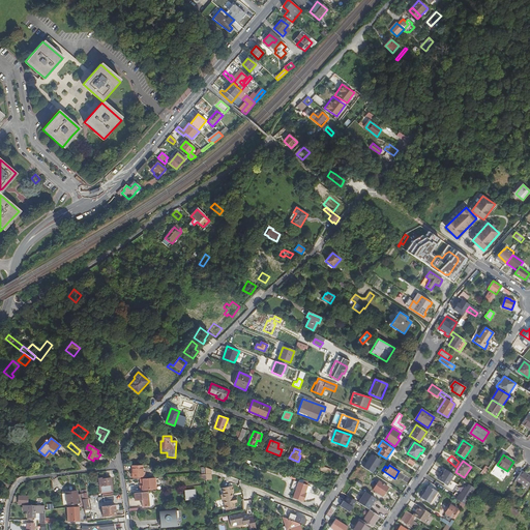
[(143,466),(131,466),(133,477),(145,477),(145,474),(143,474),(143,466)]
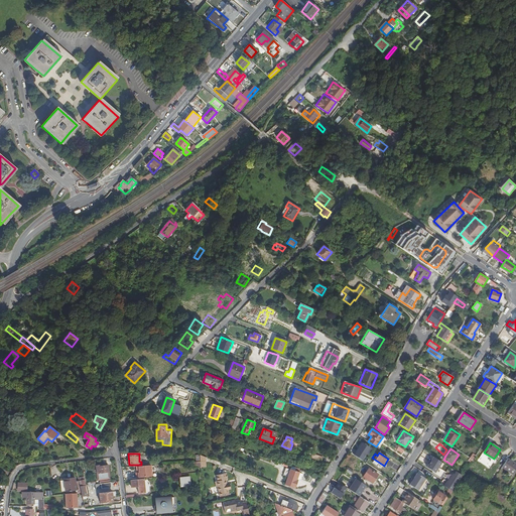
[(312,454),(310,458),(320,462),(323,457),(312,454)]
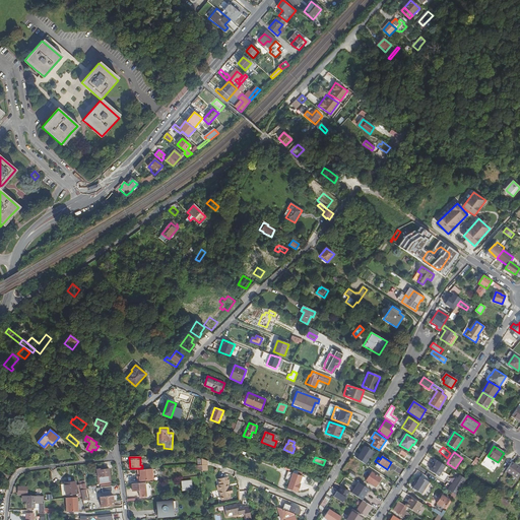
[(430,469),(432,464),(424,460),(421,465),(430,469)]
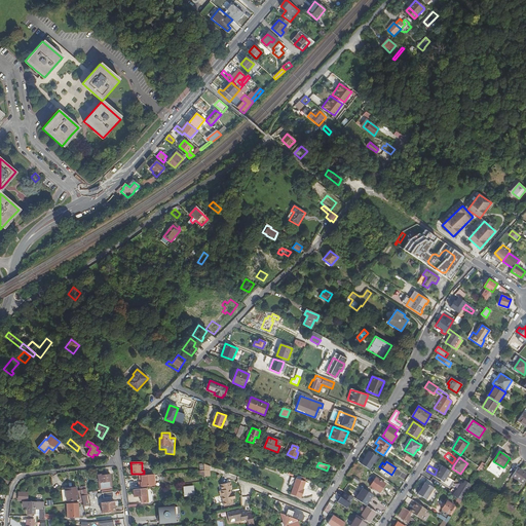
[(444,482),(450,471),(441,465),(434,477),(444,482)]
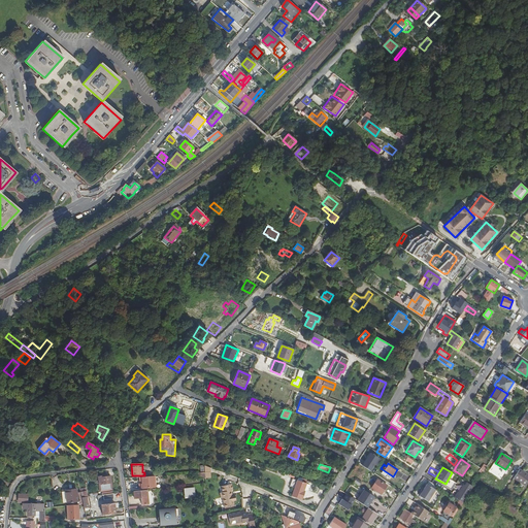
[(527,481),(527,474),(520,469),(514,479),(525,486),(527,481)]
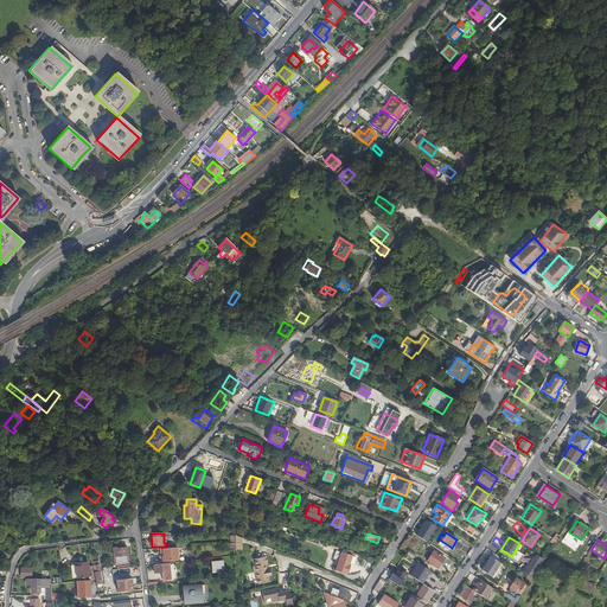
[(116,549),(116,548),(114,548),(115,566),(129,563),(127,548),(119,548),(116,549)]
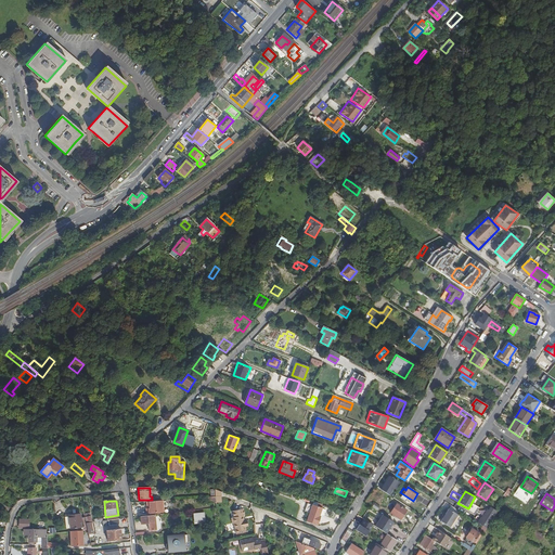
[(320,507),(310,504),(305,520),(315,525),(319,516),(318,516),(318,514),(320,508),(320,507)]
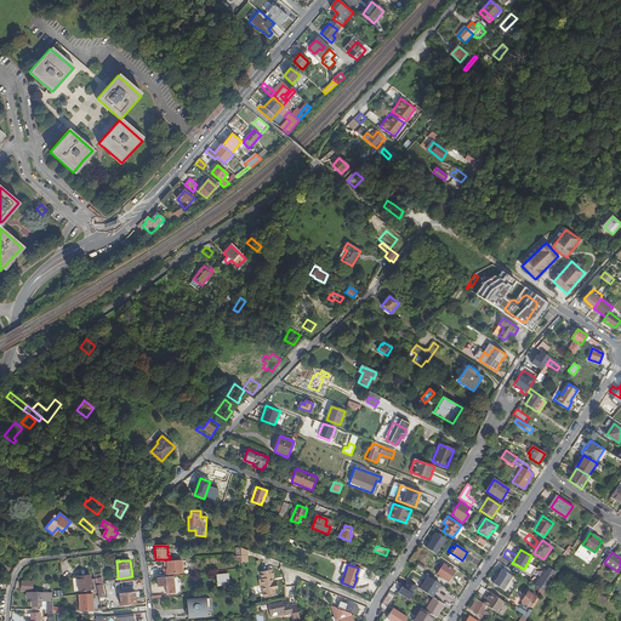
[(444,564),(438,574),(449,581),(455,571),(444,564)]
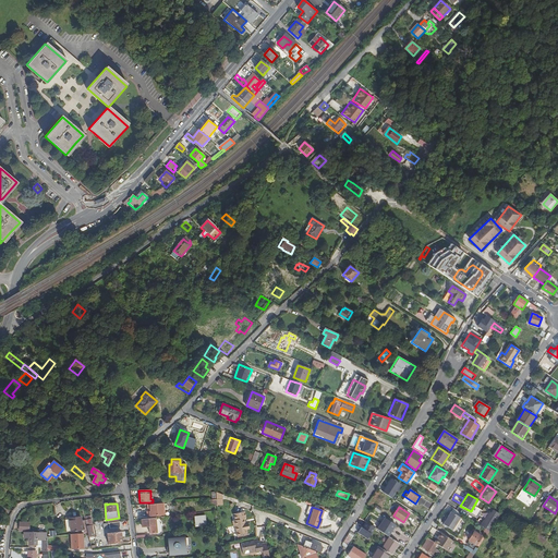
[(500,514),(494,510),(492,513),(489,512),(485,521),(489,523),(494,518),(497,520),(500,514)]
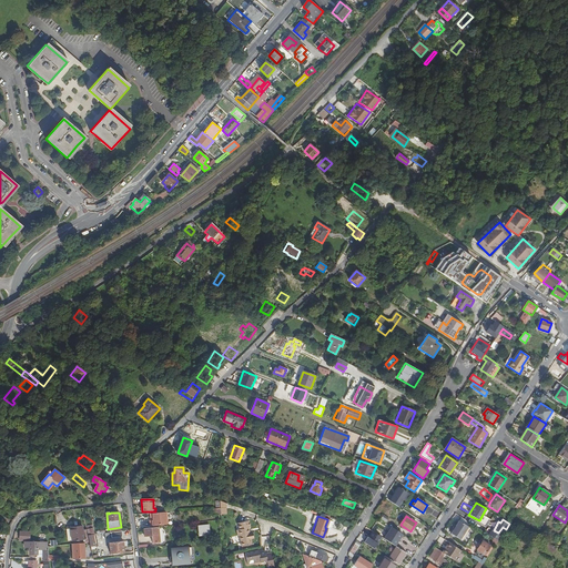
[(452,534),(460,540),(469,527),(459,520),(456,527),(454,526),(450,530),(453,531),(452,534)]
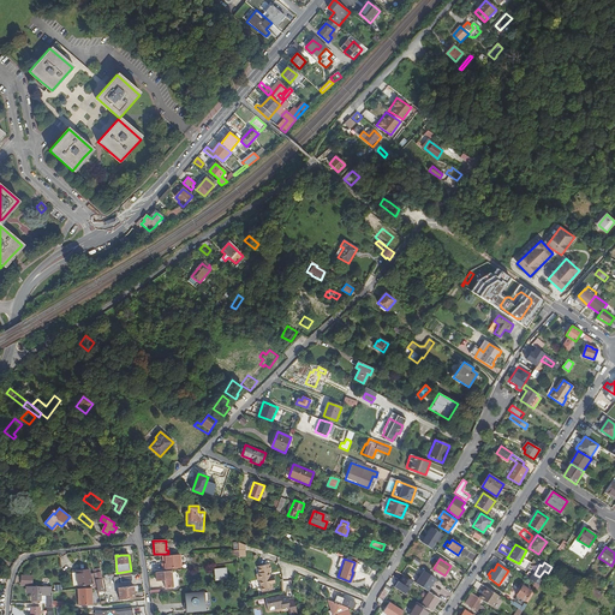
[(258,575),(256,575),(257,581),(258,581),(261,593),(273,591),(273,585),(275,585),(274,578),(272,579),(270,573),(272,573),(270,566),(257,568),(258,575)]
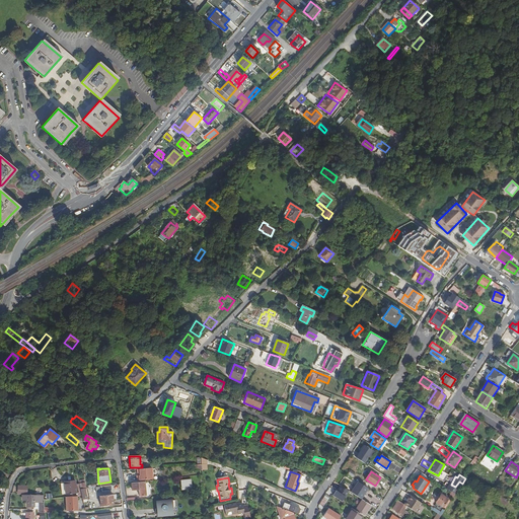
[(191,479),(181,480),(181,490),(191,489),(191,479)]
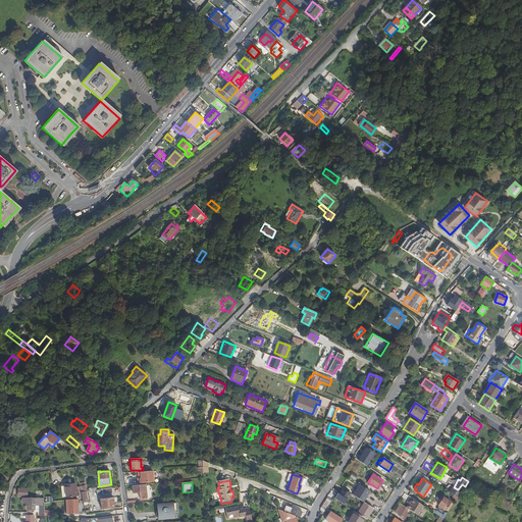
[(64,484),(61,484),(62,497),(76,496),(75,483),(65,485),(64,484)]
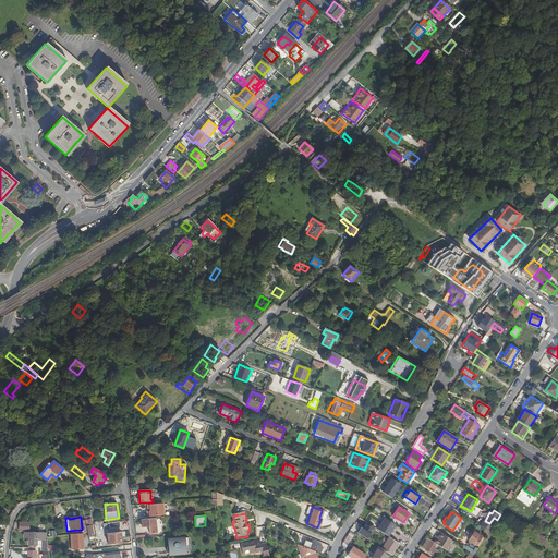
[(156,518),(141,520),(142,526),(149,526),(150,533),(157,532),(156,518)]
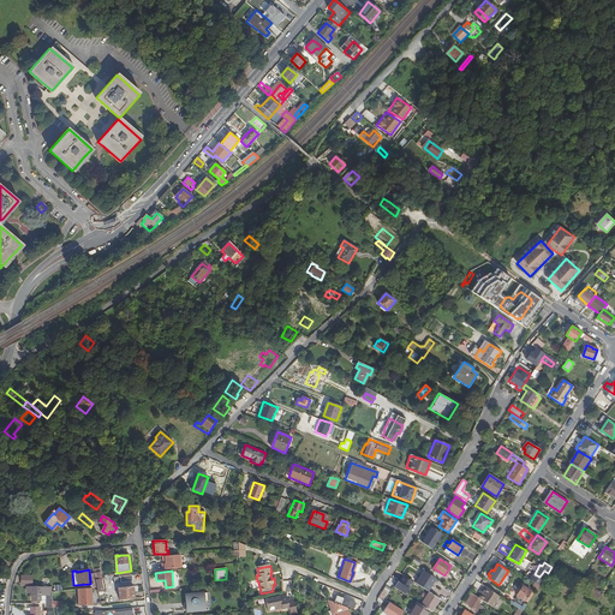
[(416,583),(429,590),(436,578),(423,571),(416,583)]
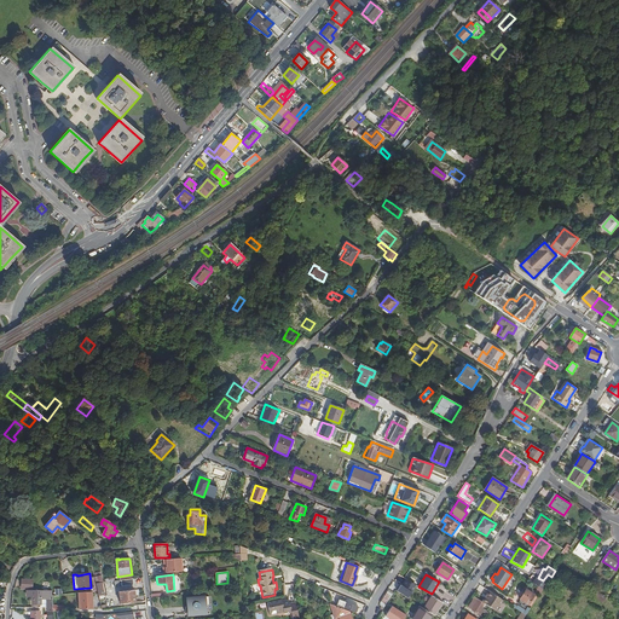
[(403,593),(403,594),(409,599),(416,588),(410,584),(405,590),(400,586),(398,590),(403,593)]
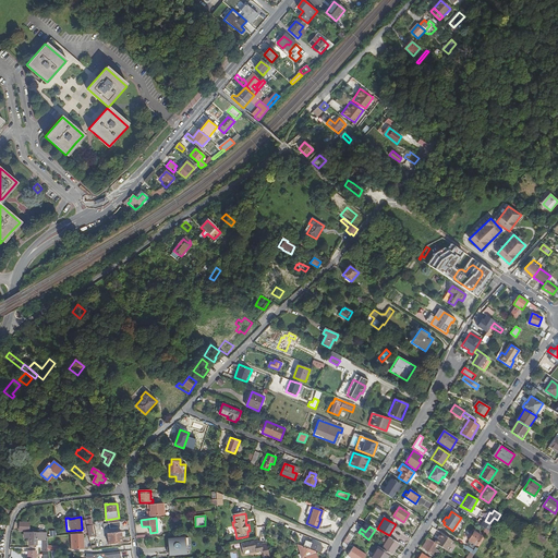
[(344,543),(349,545),(350,543),(355,534),(352,531),(344,543)]
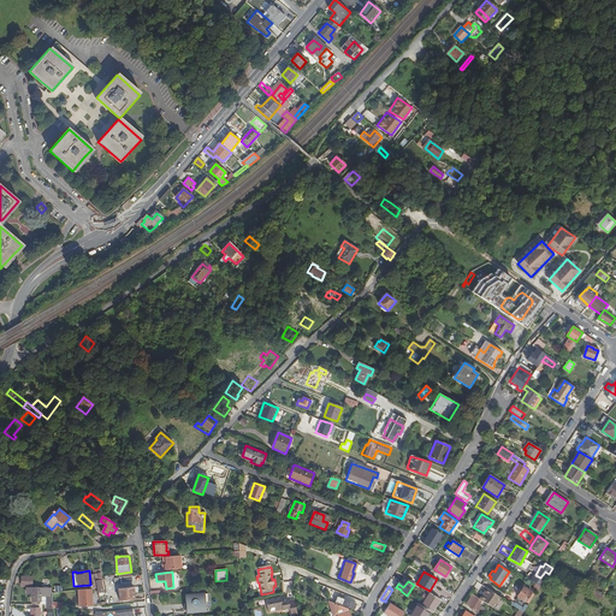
[(523,586),(517,597),(526,602),(532,592),(523,586)]
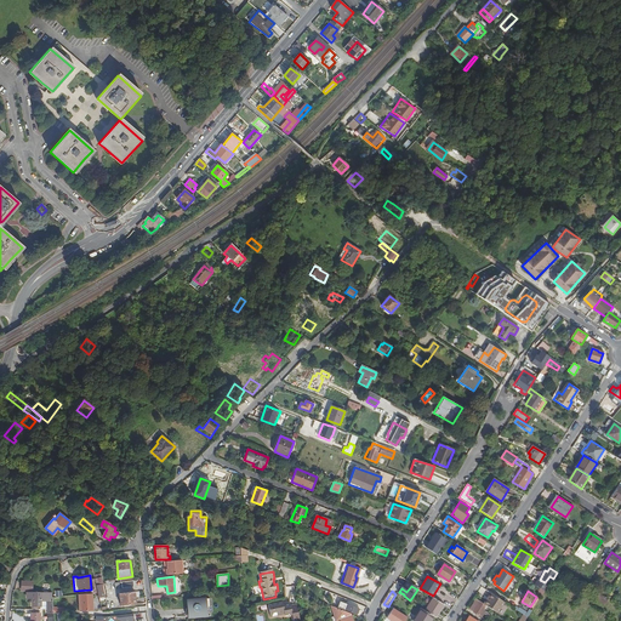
[(136,604),(134,592),(119,594),(120,605),(136,604)]
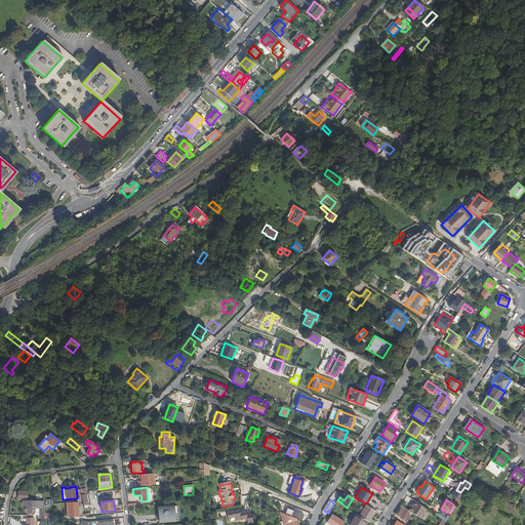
[(44,506),(44,501),(24,501),(24,506),(28,506),(28,513),(34,513),(34,508),(40,508),(40,516),(44,516),(44,514),(44,506)]
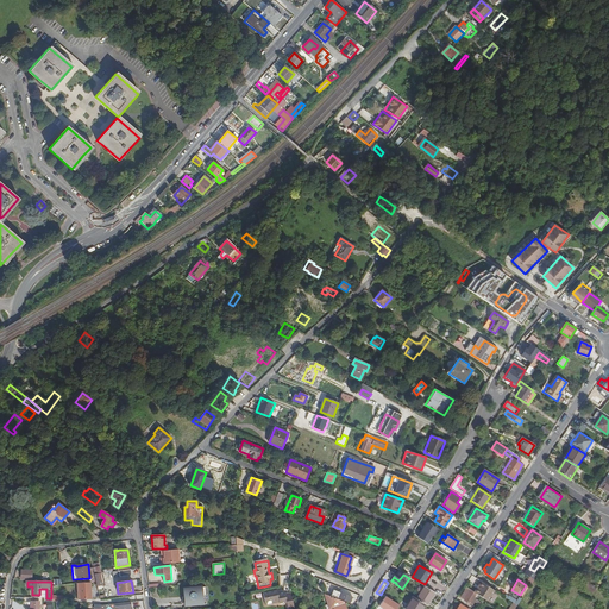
[(597,588),(586,582),(583,586),(594,594),(597,588)]
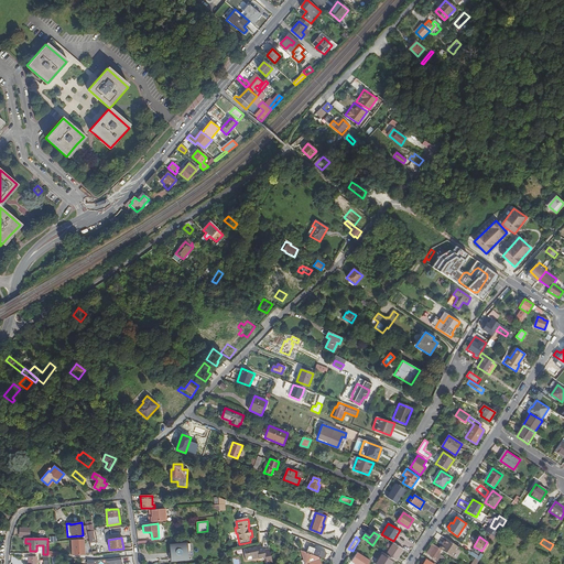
[(74,540),(74,555),(84,555),(83,540),(74,540)]
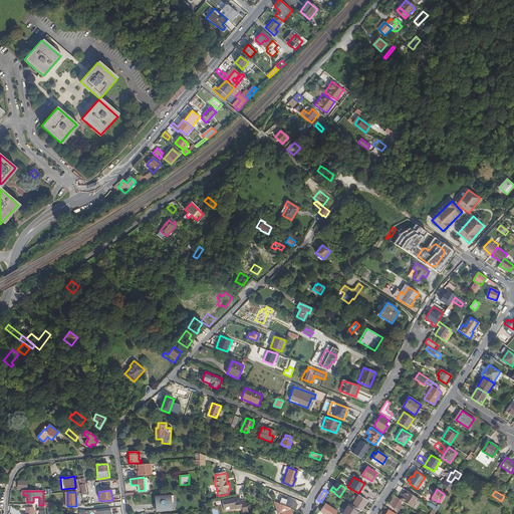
[(403,501),(412,507),(418,499),(408,492),(402,501),(403,501)]
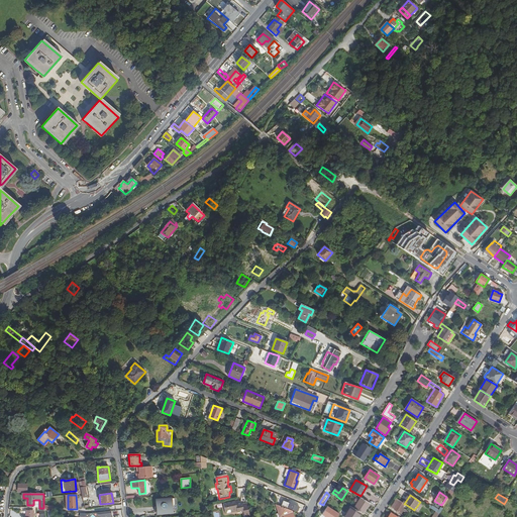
[(175,498),(156,499),(157,506),(154,506),(156,511),(162,511),(162,513),(170,512),(171,511),(172,510),(172,507),(174,506),(175,505),(175,498)]
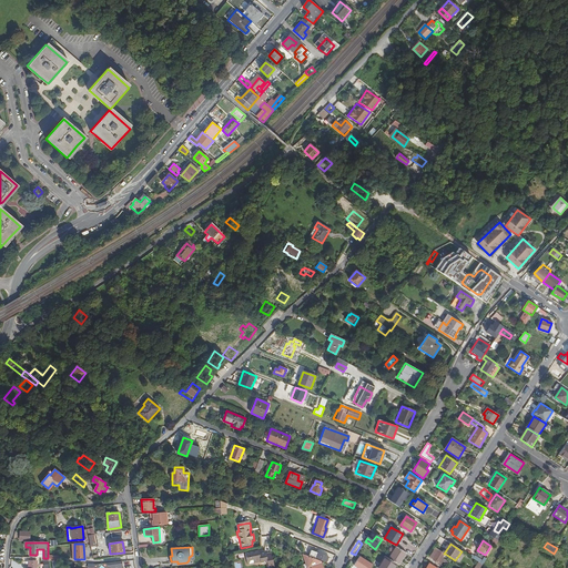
[(398,565),(406,553),(396,547),(389,558),(397,564),(398,565)]
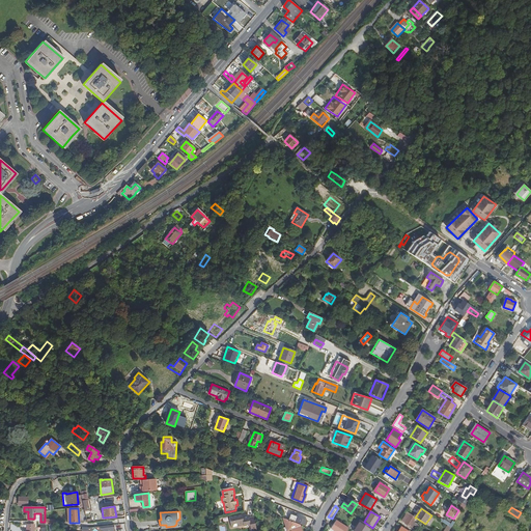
[(414,516),(411,514),(407,512),(401,521),(412,527),(413,525),(418,528),(419,526),(413,522),(416,518),(415,518),(414,516)]
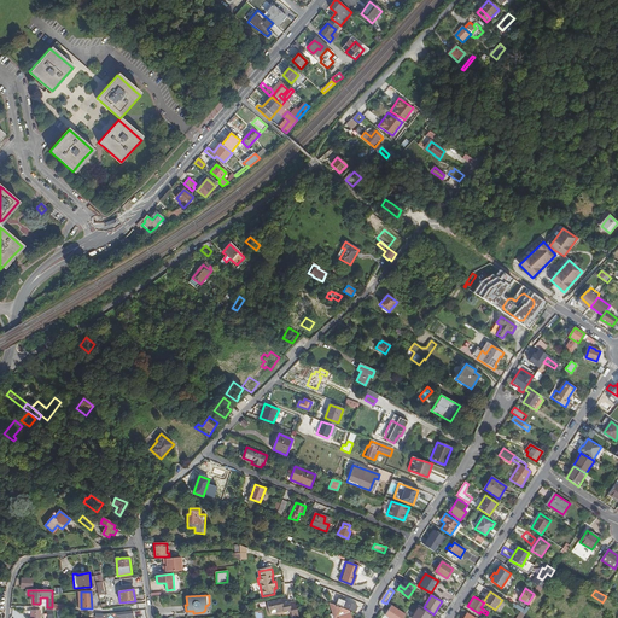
[(281,601),(267,604),(269,616),(279,613),(278,612),(284,611),(284,614),(291,613),(290,604),(283,605),(281,601)]
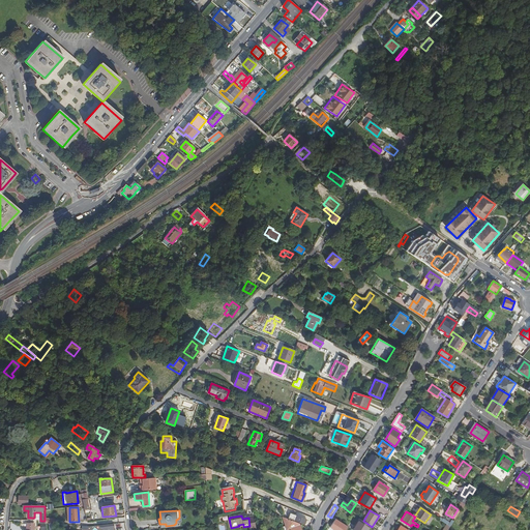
[(296,516),(294,521),(304,525),(306,520),(296,516)]
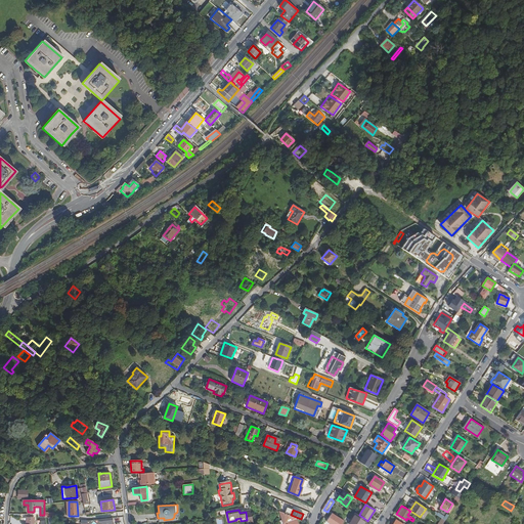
[(297,523),(296,518),(280,512),(284,523),(287,523),(297,523)]
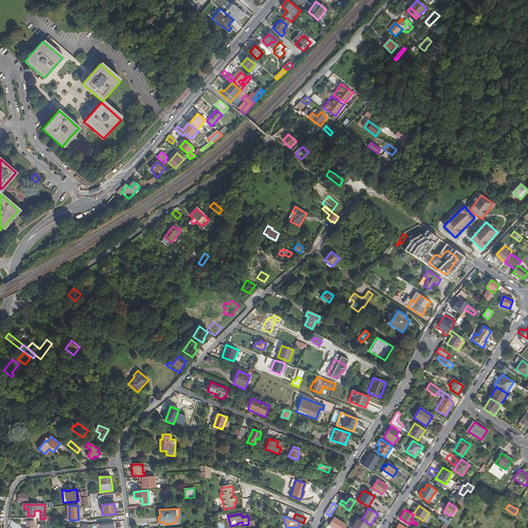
[(439,516),(437,518),(449,525),(452,520),(450,518),(448,521),(442,517),(441,518),(439,516)]
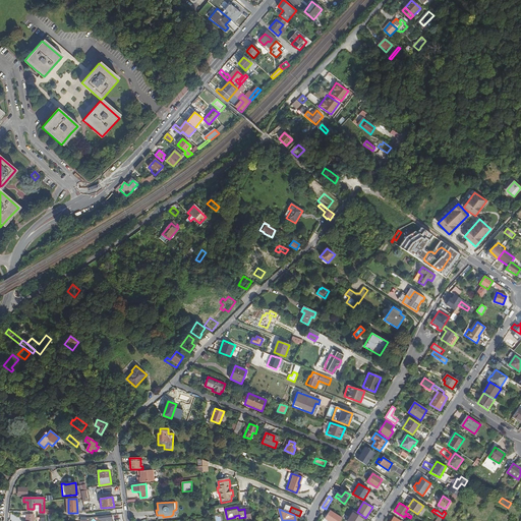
[(361,520),(364,517),(357,512),(354,510),(347,520),(361,520)]
